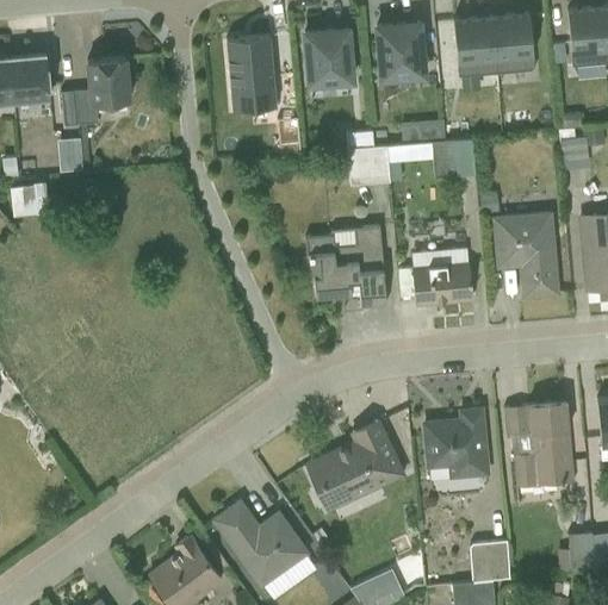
[(607,26),(606,7),(568,11),(572,67),(607,63),(607,26)]
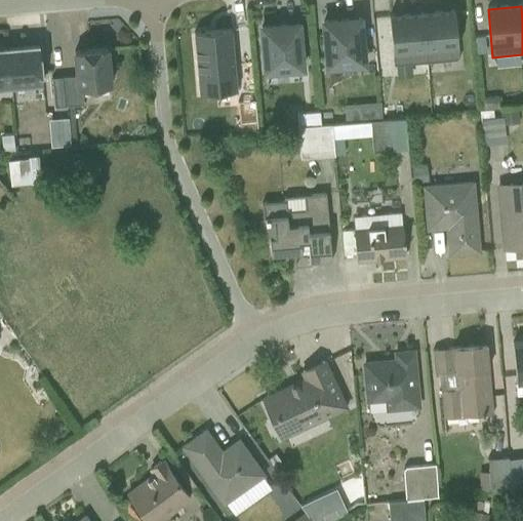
[(427,64),(459,61),(455,12),(423,15),(427,64)]
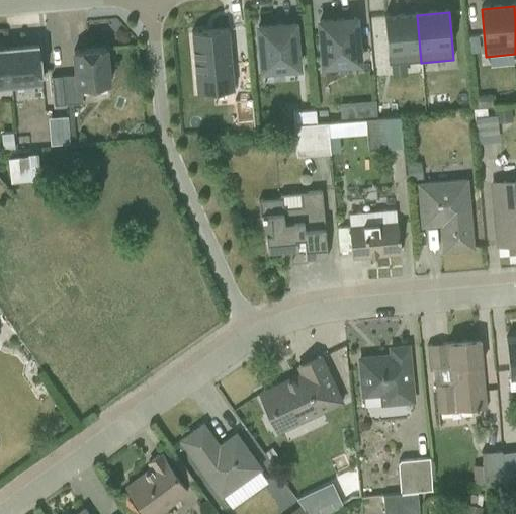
[(421,63),(417,15),(384,17),(390,66),(421,63)]
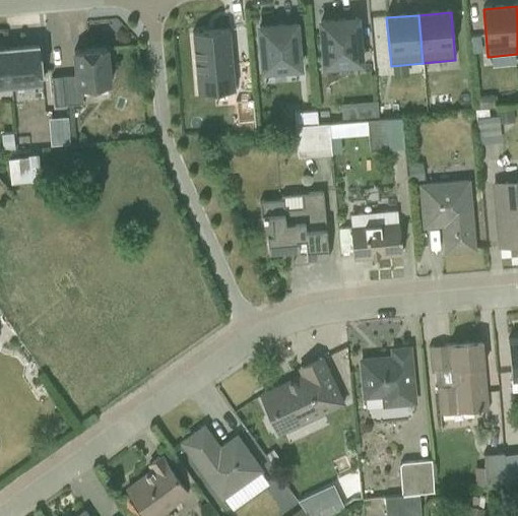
[(325,70),(362,67),(358,20),(321,23),(325,70)]
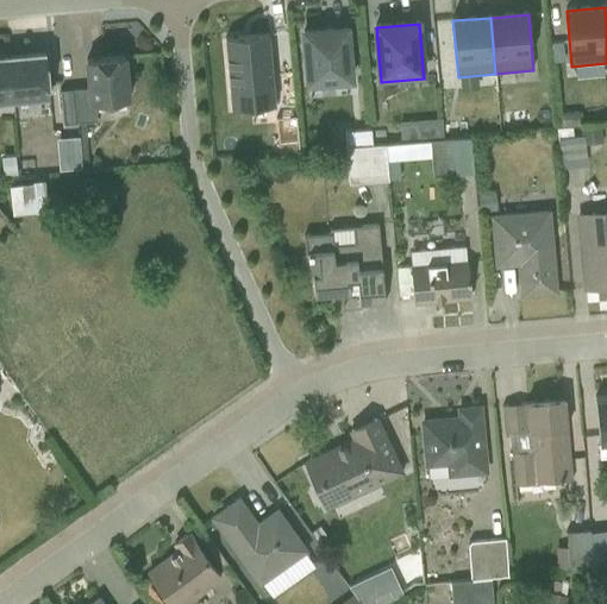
[(310,89),(352,86),(346,30),(305,33),(310,89)]
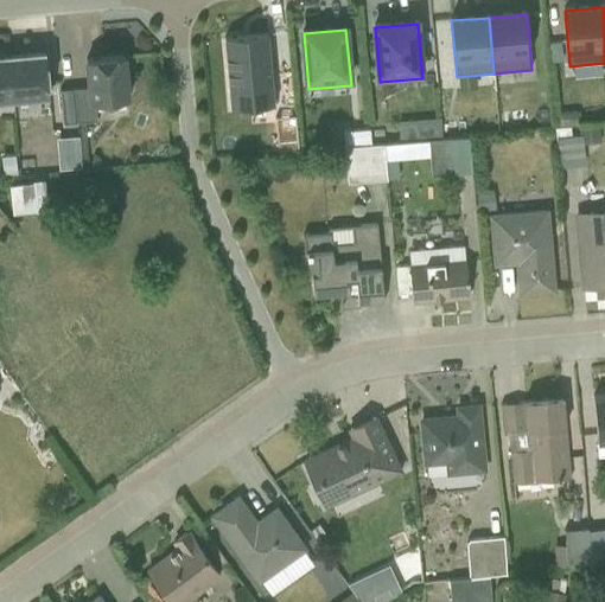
[(233,111),(275,107),(268,37),(225,40),(233,111)]
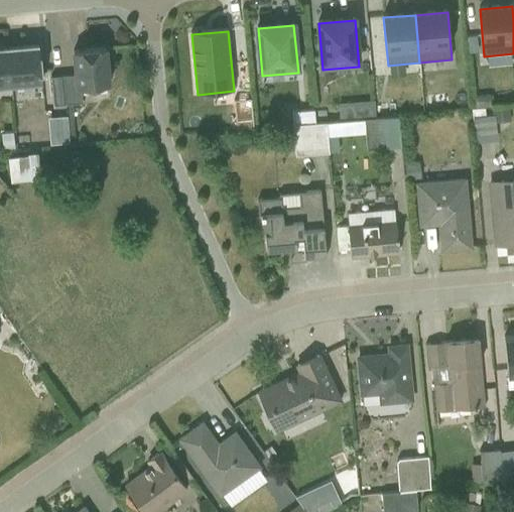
[(13,88),(42,86),(39,48),(10,50),(13,88)]
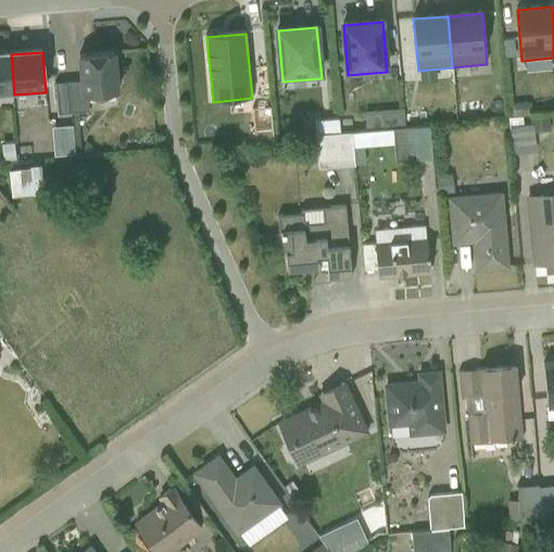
[(0,96),(14,95),(11,54),(0,54),(0,96)]
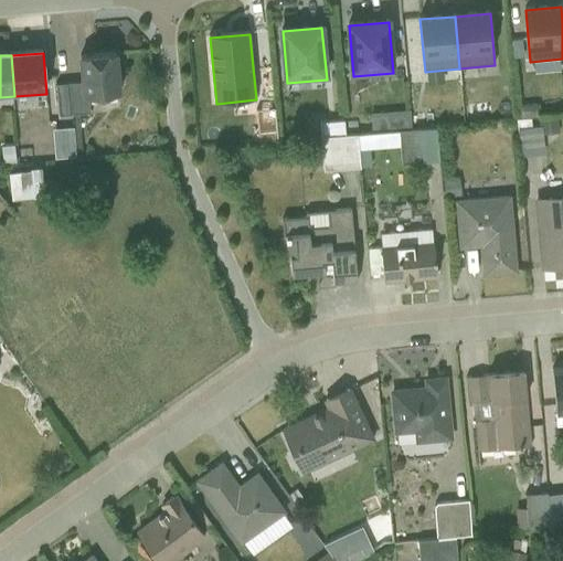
[(89,97),(120,94),(117,55),(82,59),(84,84),(57,86),(60,117),(91,115),(89,97)]
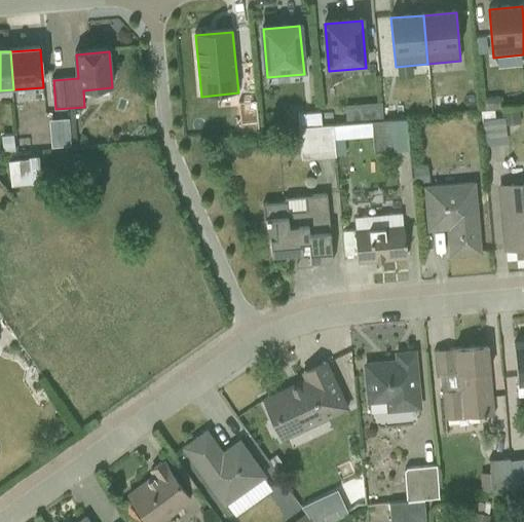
[(485,112),(494,111),(500,111),(498,98),(484,99),(485,112)]
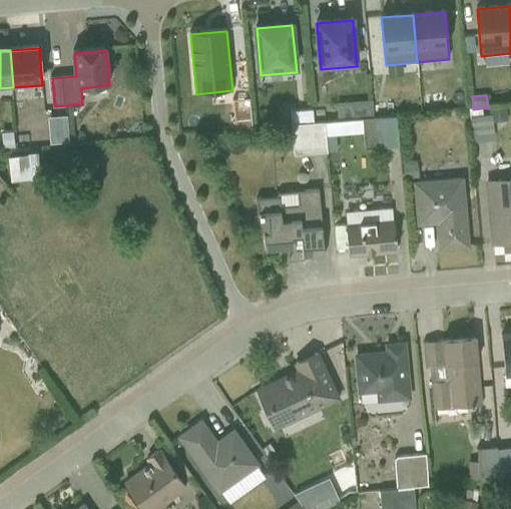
[(338,121),(374,118),(372,101),(336,104),(338,121)]
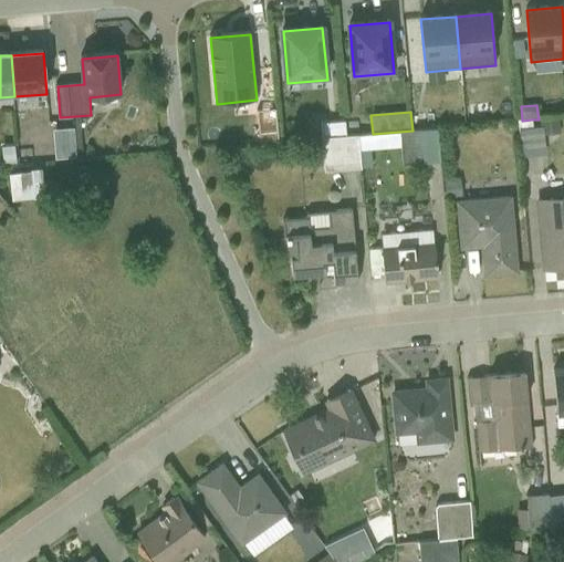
[(533,129),(532,120),(522,121),(519,121),(522,158),(545,156),(544,136),(560,134),(559,117),(541,120),(541,128),(533,129)]
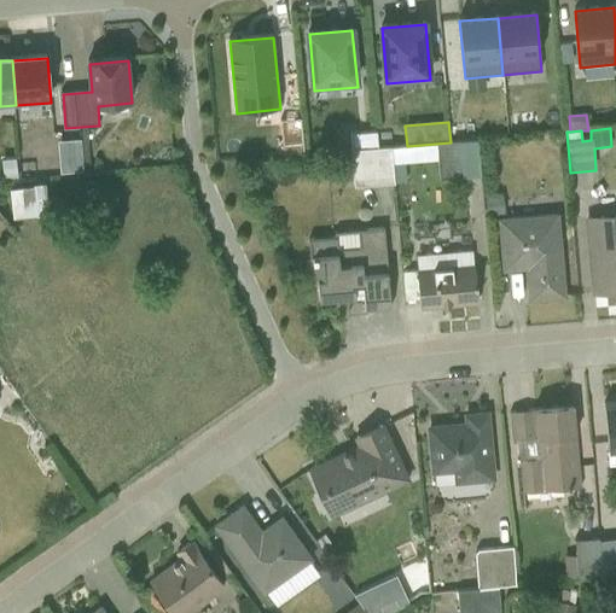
[(481,140),(451,142),(407,146),(391,149),(394,185),(406,184),(405,164),(439,161),(440,180),(484,176),(481,140)]
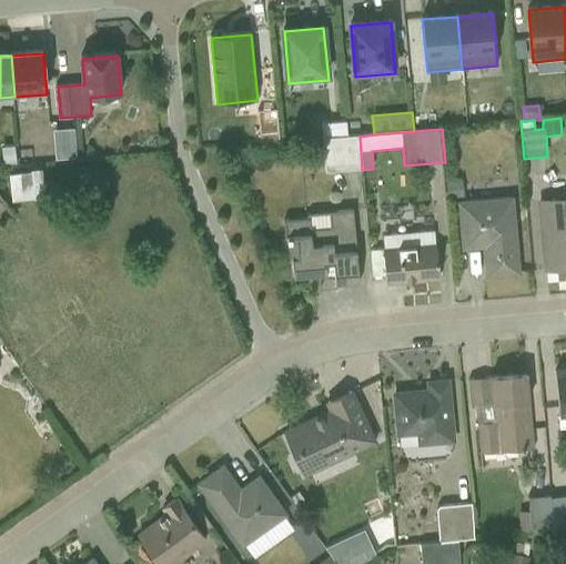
[(326,172),(362,170),(360,137),(324,139),(326,172)]
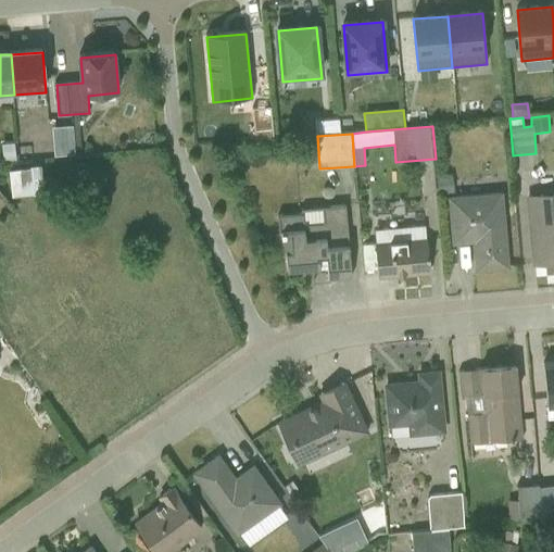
[(13,200),(45,197),(45,195),(53,193),(52,179),(43,180),(42,168),(30,170),(32,171),(10,173),(13,200)]
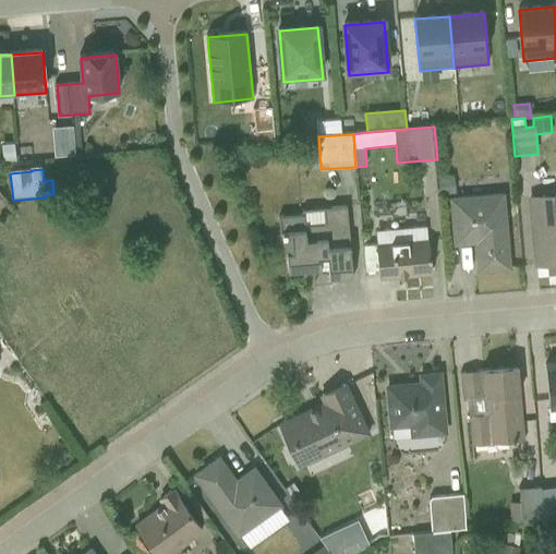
[(440,196),(457,195),(455,176),(438,178),(440,196)]
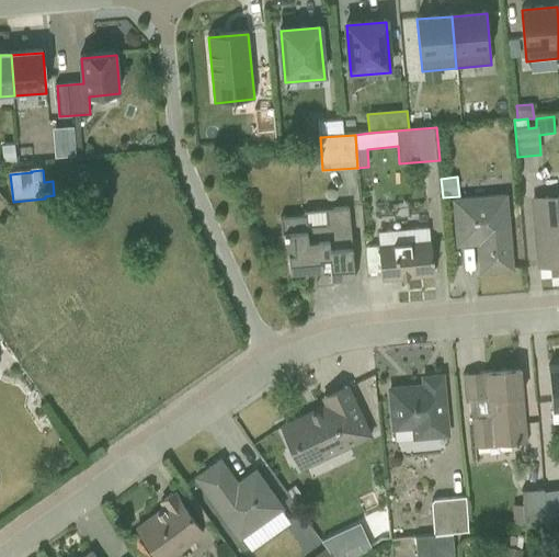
[(483,273),(513,271),(506,194),(452,199),(456,248),(480,247),(483,273)]
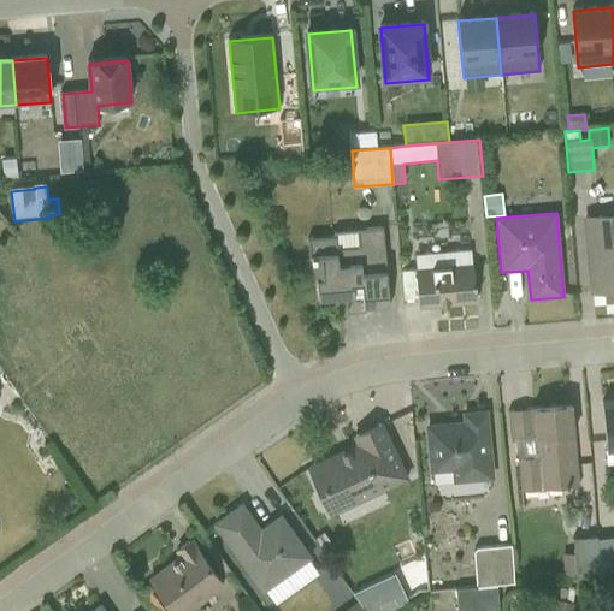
[(590,295),(613,291),(613,214),(584,218),(590,295)]
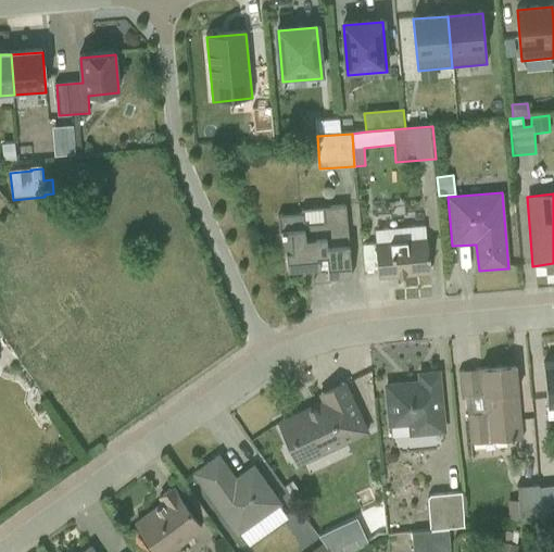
[(328,280),(352,279),(347,207),(302,210),(302,215),(278,217),(281,255),(286,255),(288,275),(320,272),(319,267),(327,266),(328,280)]
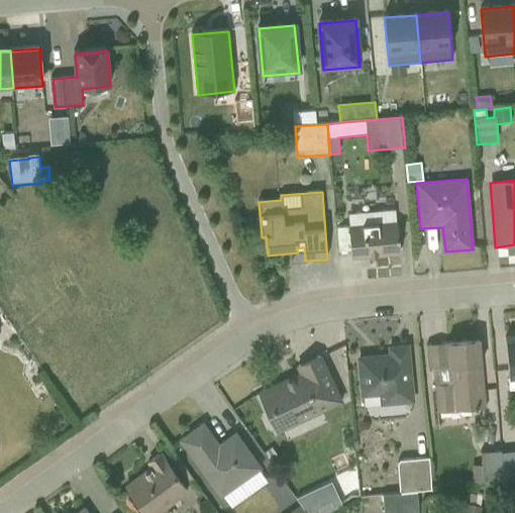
[(351,260),(400,255),(397,223),(349,226),(351,260)]
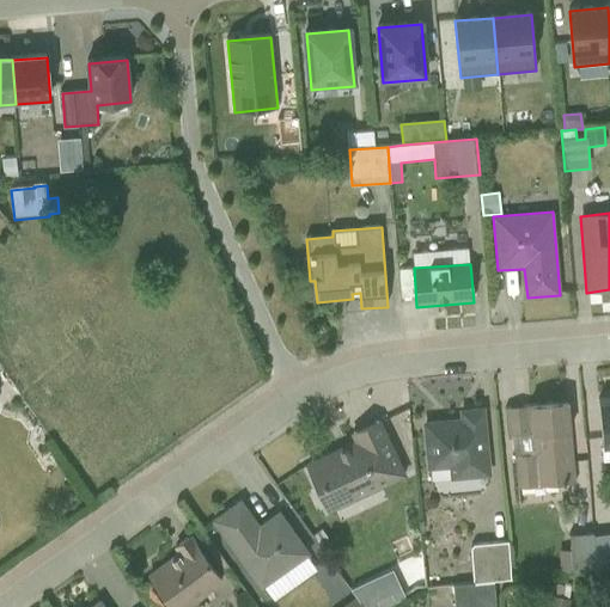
[(609,399),(599,400),(604,463),(609,461),(609,399)]
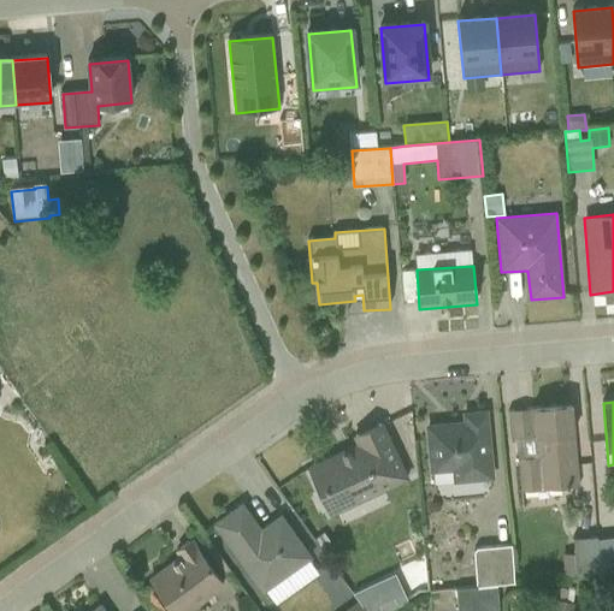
[(523,493),(579,488),(572,407),(509,411),(512,440),(515,439),(518,461),(519,461),(523,493)]
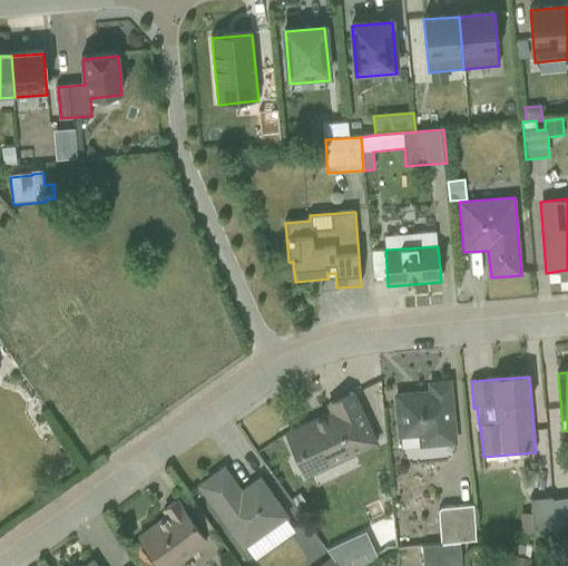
[(420,449),(456,446),(450,383),(431,386),(432,393),(397,397),(400,439),(419,437),(420,449)]
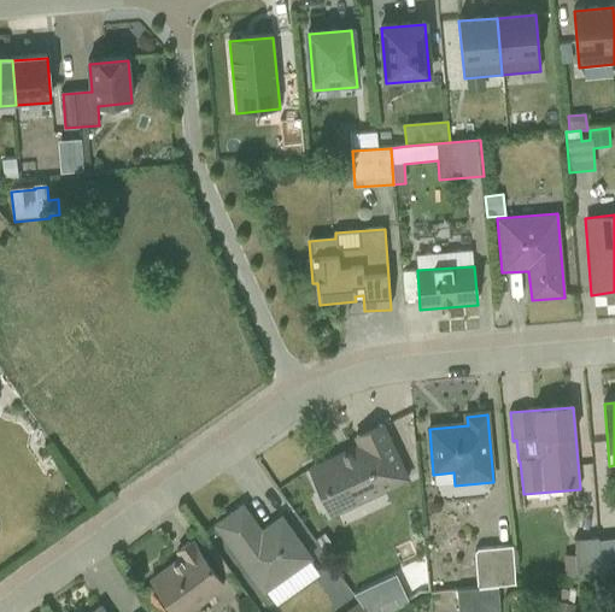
[(333,518),(409,483),(382,427),(356,439),(359,447),(310,470),(333,518)]
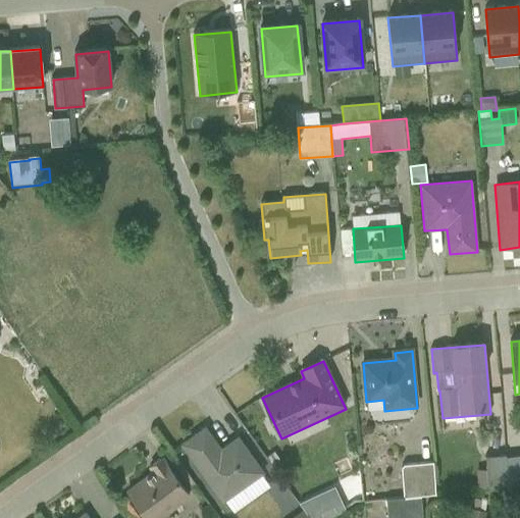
[(183,446),(224,504),(225,503),(235,514),(270,488),(262,476),(265,474),(240,437),(220,451),(206,429),(183,446)]
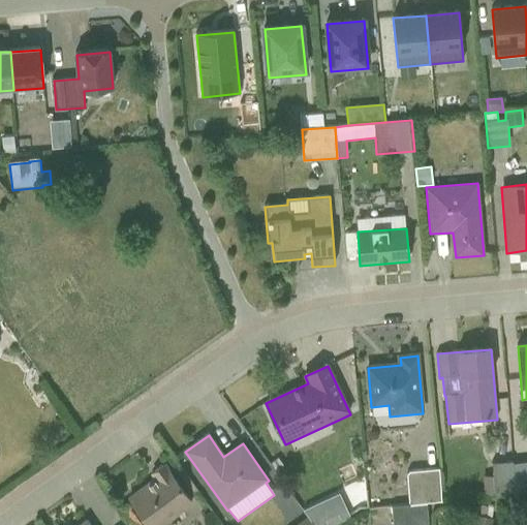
[(484,499),(516,495),(513,464),(513,462),(492,464),(493,475),(483,477),(484,499)]
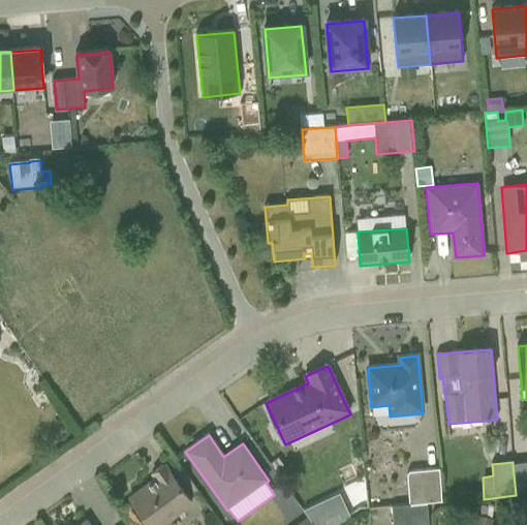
[(526,462),(513,464),(516,495),(526,494),(526,462)]
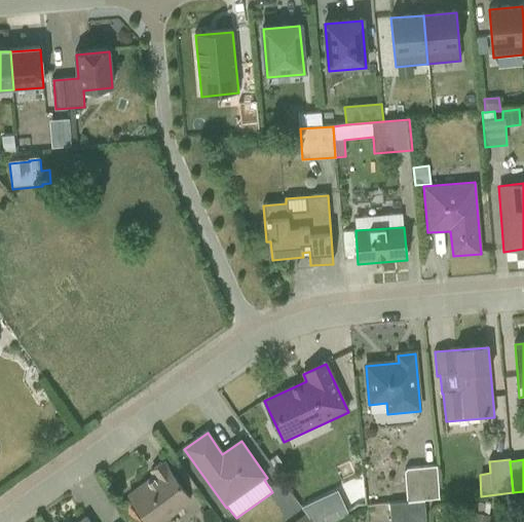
[(164,521),(192,502),(164,462),(152,472),(155,477),(129,495),(137,508),(137,510),(142,517),(143,516),(147,521),(164,521)]
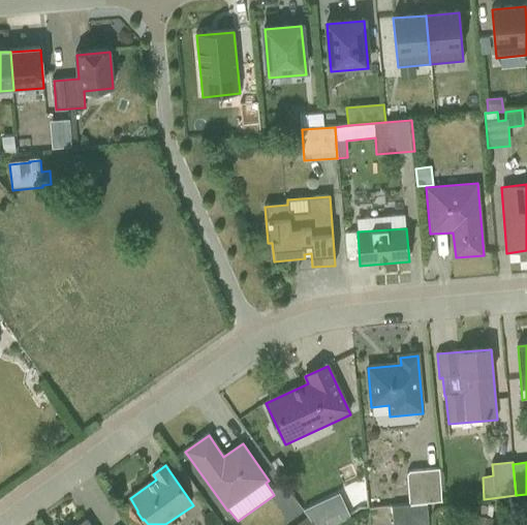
[(409,505),(429,504),(441,502),(438,469),(409,471),(406,474),(409,505)]
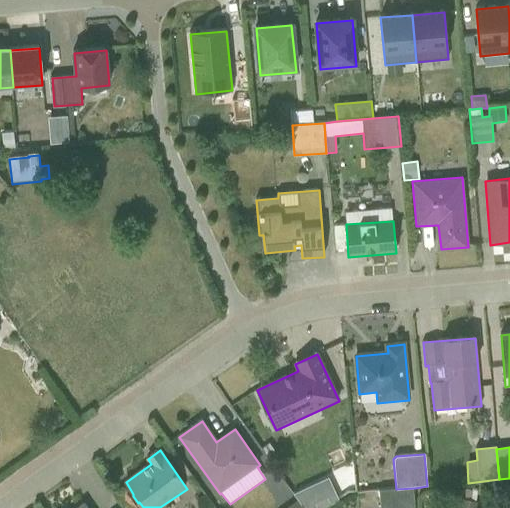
[(416,507),(415,488),(396,489),(379,490),(381,507),(416,507)]
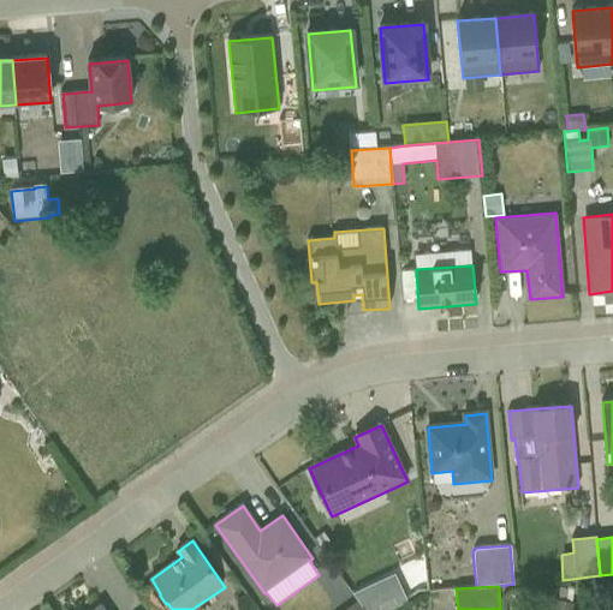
[(575,609),(576,604),(572,603),(573,591),(560,590),(559,599),(554,599),(552,609),(575,609)]
